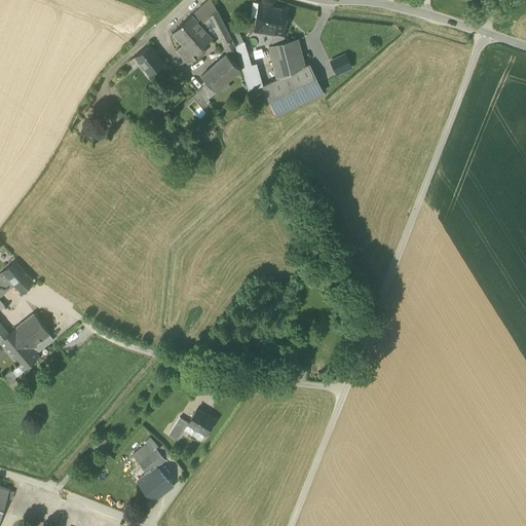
[(183,45),(191,55),(194,53),(212,38),(217,34),(227,50),(234,47),(229,36),(226,29),(211,0),(209,0),(173,34),(183,45)]
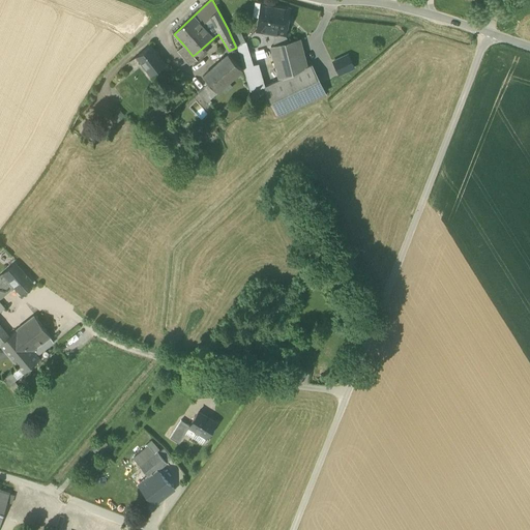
[(252,18),(258,19),(261,4),(255,3),(252,18)]
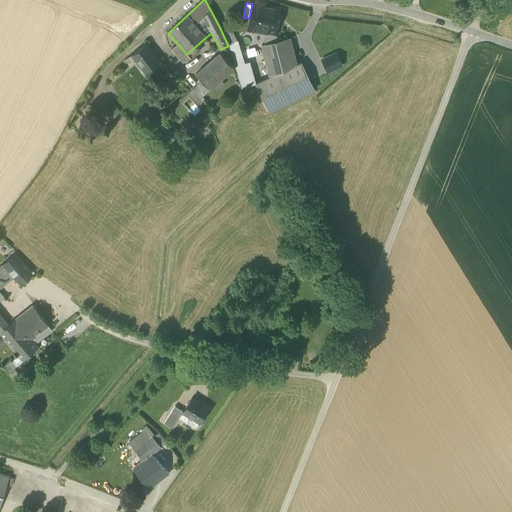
[(267,33),(275,34),(279,9),(252,4),(249,18),(247,30),(267,34),(267,33)]
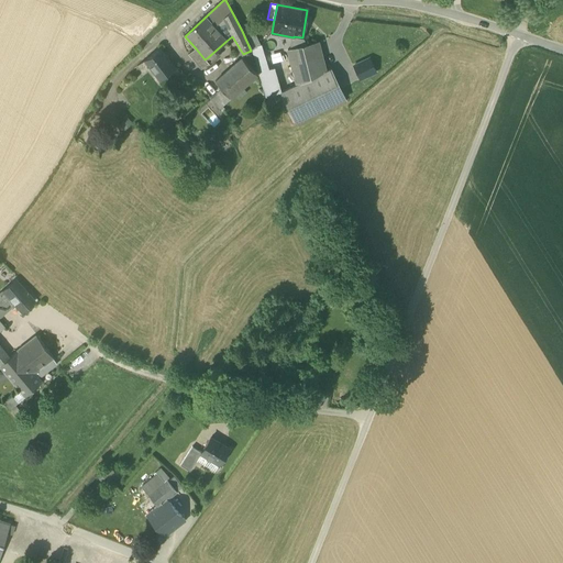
[(245,39),(251,51),(252,51),(261,46),(262,46),(252,28),(242,31),(245,39)]
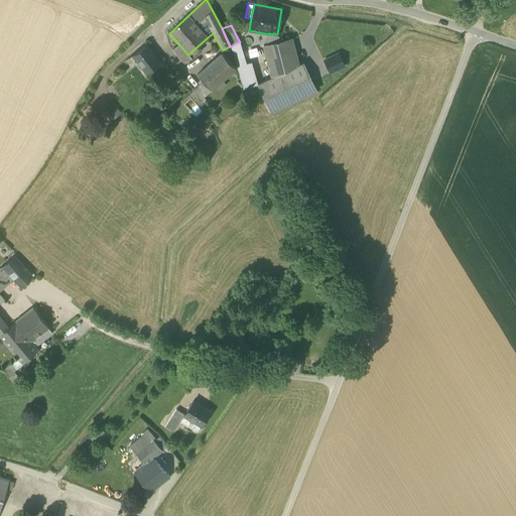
[(267,45),(283,41),(277,34),(269,33),(269,34),(267,45)]
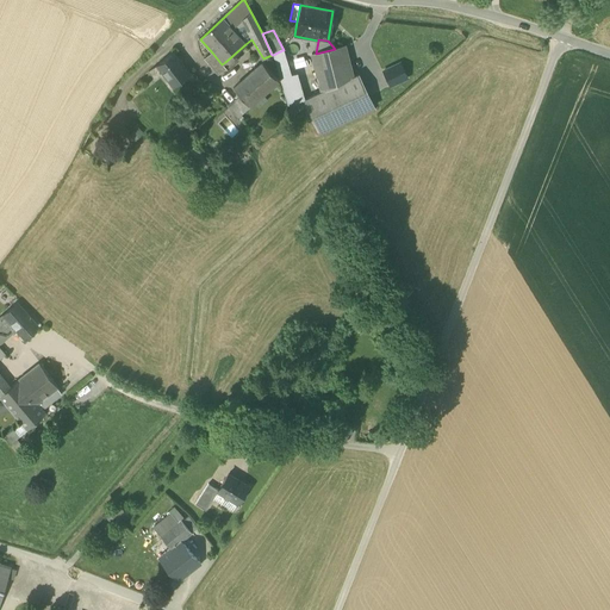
[(311,55),(321,93),(353,78),(344,47),(335,49),(316,54),(311,55)]
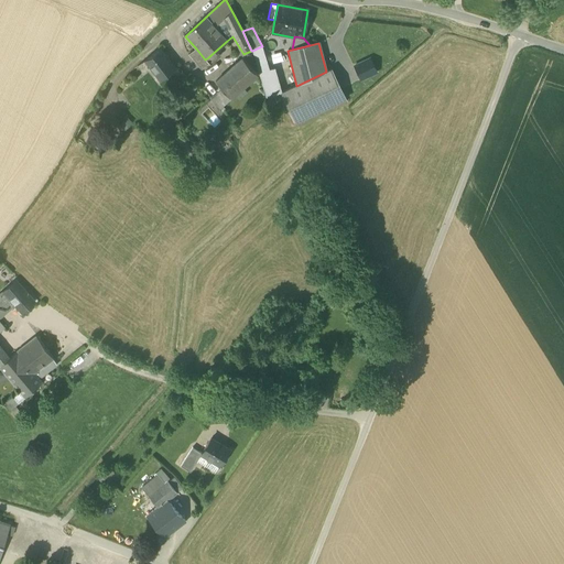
[(266,98),(281,94),(274,69),(269,72),(261,46),(252,51),(256,62),(266,98)]
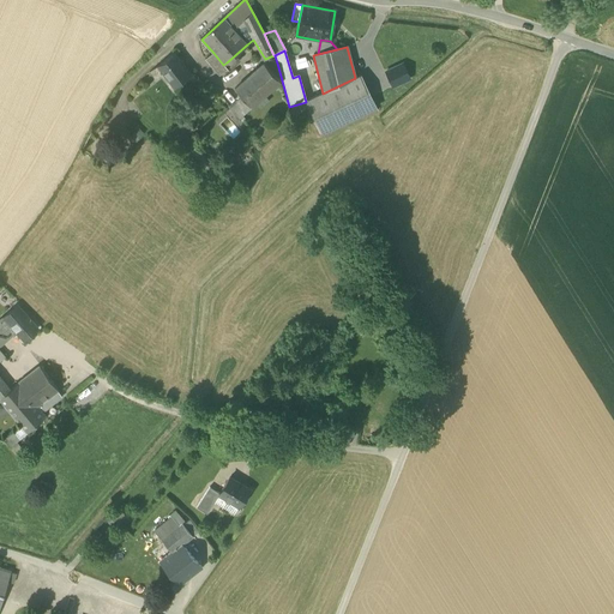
[(158,66),(176,88),(184,82),(192,74),(191,74),(175,53),(158,66)]
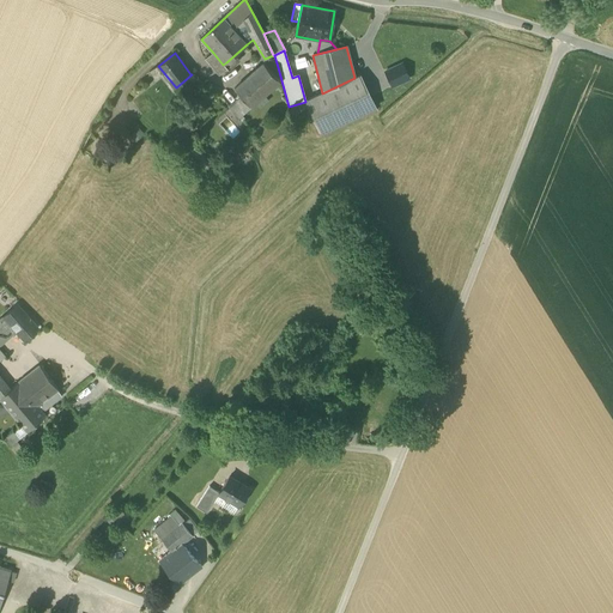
[(219,74),(226,68),(223,65),(213,53),(206,60),(211,66),(219,74)]
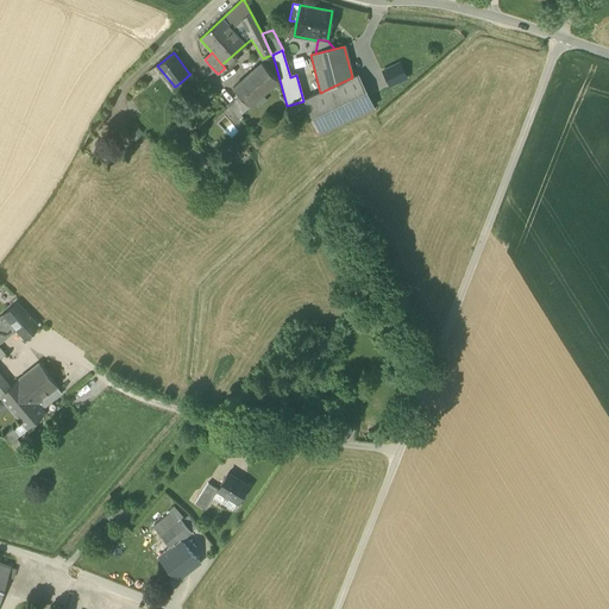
[(228,106),(238,117),(240,114),(278,81),(269,70),(262,62),(233,88),(239,96),(228,106)]
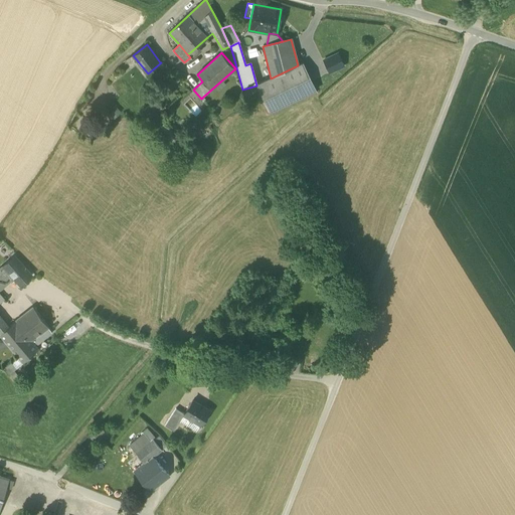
[(324,60),(330,73),(344,66),(338,54),(324,60)]
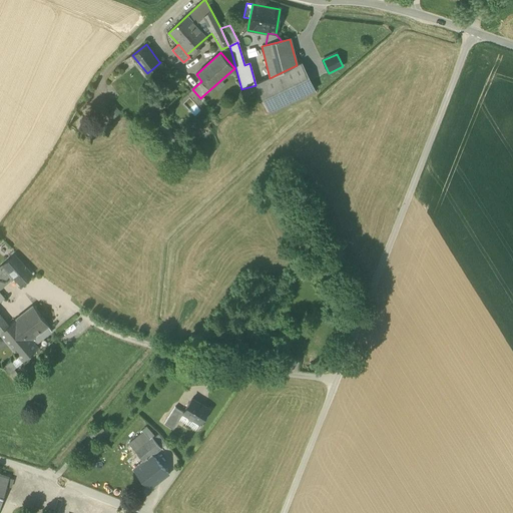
[(153,68),(157,73),(166,66),(162,60),(159,62),(160,62),(153,68)]
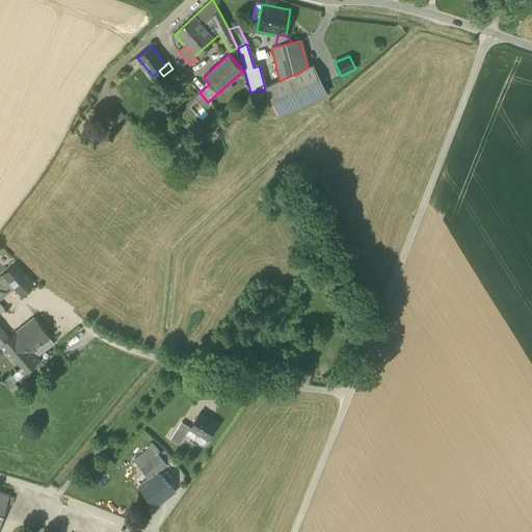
[(280,81),(265,88),(278,116),(325,94),(321,85),(312,65),(308,68),(280,81)]
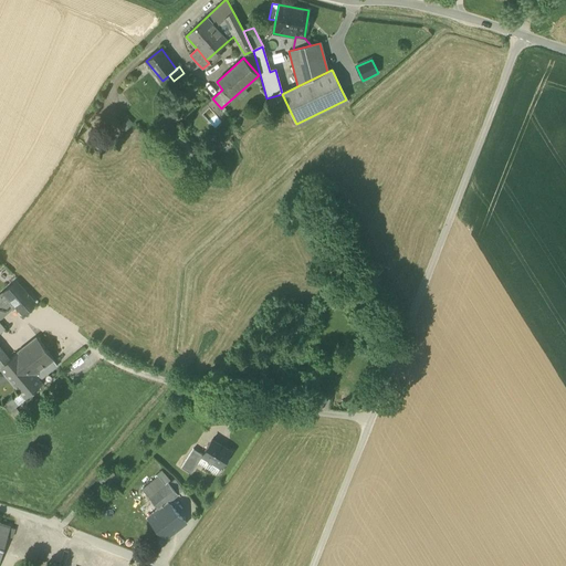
[(188,77),(184,73),(174,81),(178,85),(188,77)]
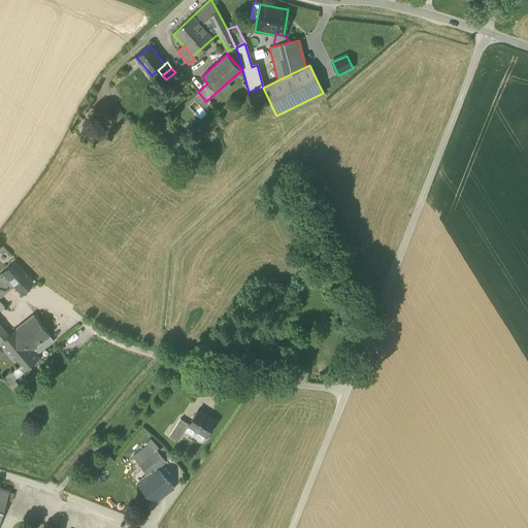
[(145,113),(152,122),(165,111),(159,103),(145,113)]
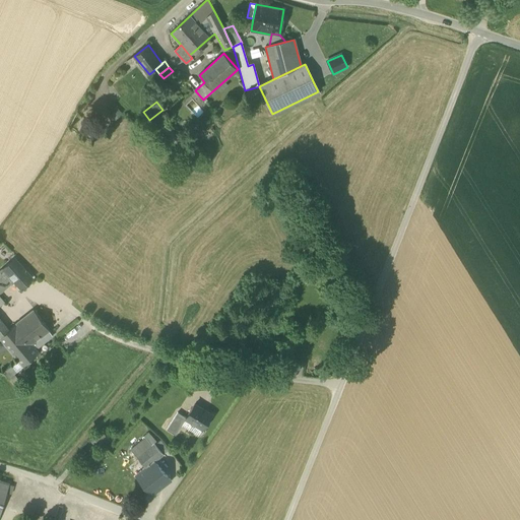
[(122,113),(117,108),(110,115),(115,121),(122,113)]
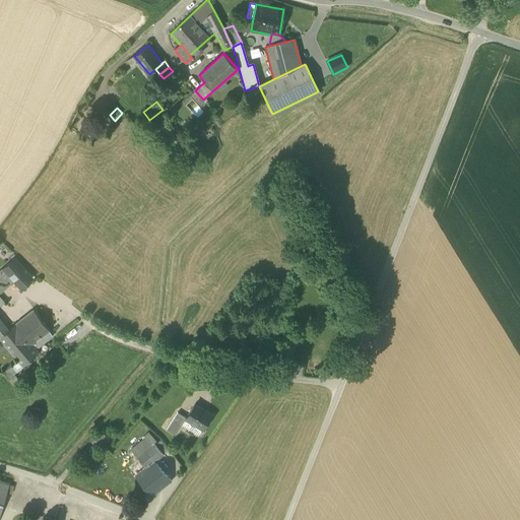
[(161,129),(174,143),(179,139),(167,124),(161,129)]
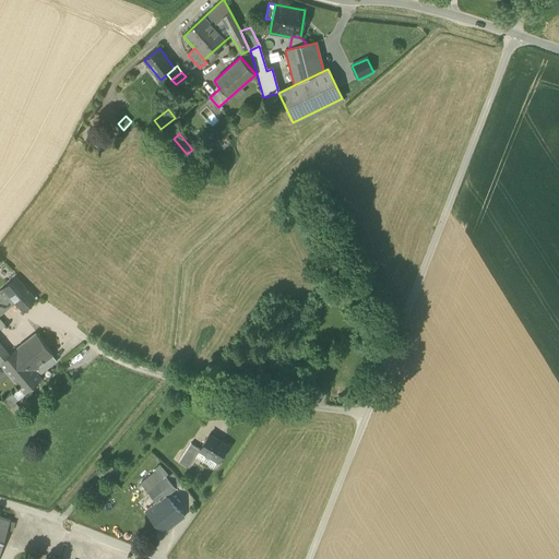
[(15,280),(3,290),(14,301),(15,304),(22,310),(34,300),(15,280)]
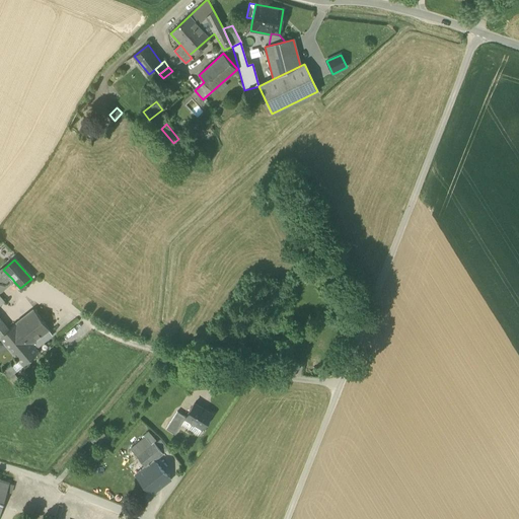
[(9,286),(14,282),(13,280),(8,285),(0,276),(0,272),(3,270),(3,269),(0,271),(0,293),(0,294),(9,286)]
